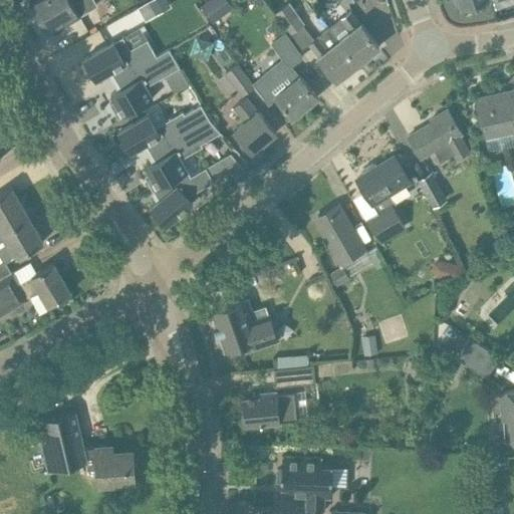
[(30,0),(49,32),(52,30),(53,34),(63,29),(61,25),(66,22),(94,6),(90,0),(30,0)]
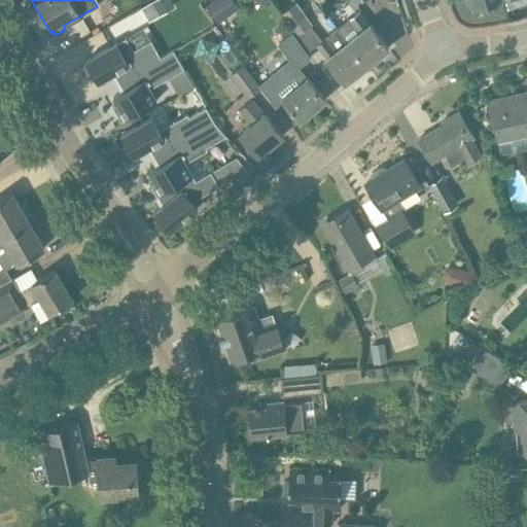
[(172,0),(153,0),(141,7),(149,21),(160,13),(159,11),(174,3),(172,0)]
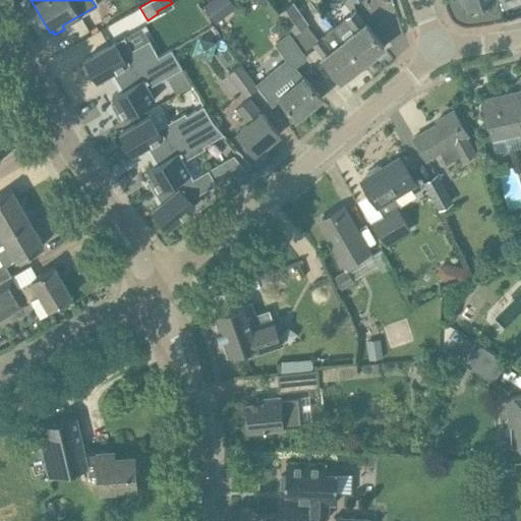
[(235,0),(208,0),(206,2),(216,19),(239,6),(235,0)]
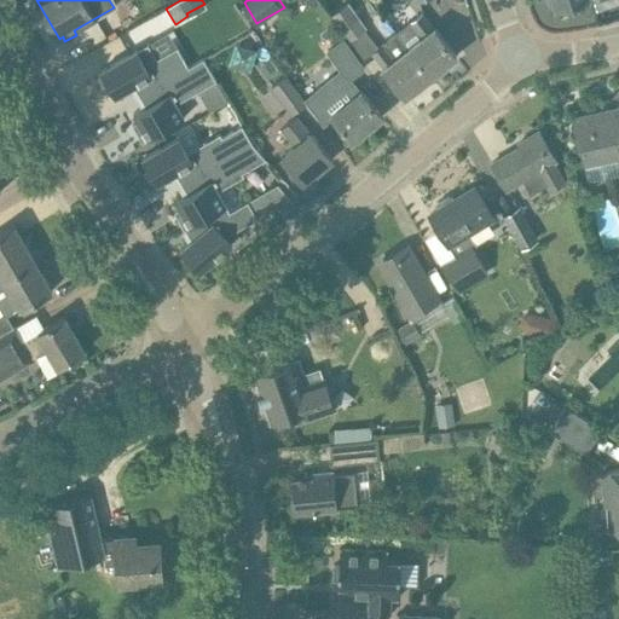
[(350,1),(330,15),(350,41),(369,28),(350,1)]
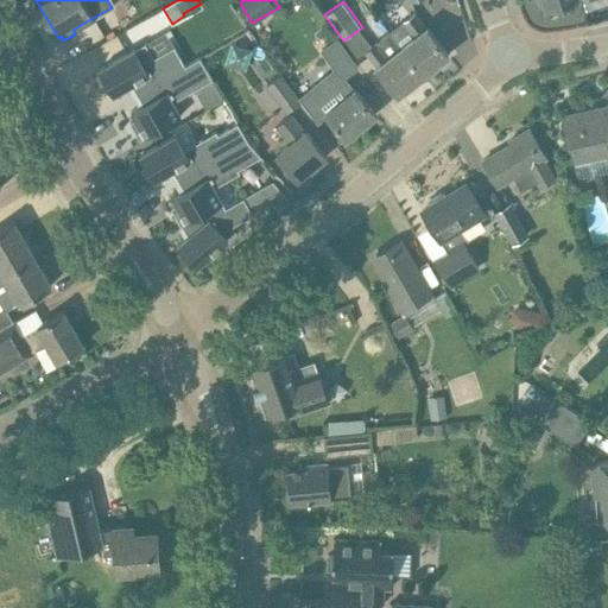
[(401,45),(424,74),(449,55),(426,26),(425,27),(413,12),(403,20),(415,36),(401,45)]
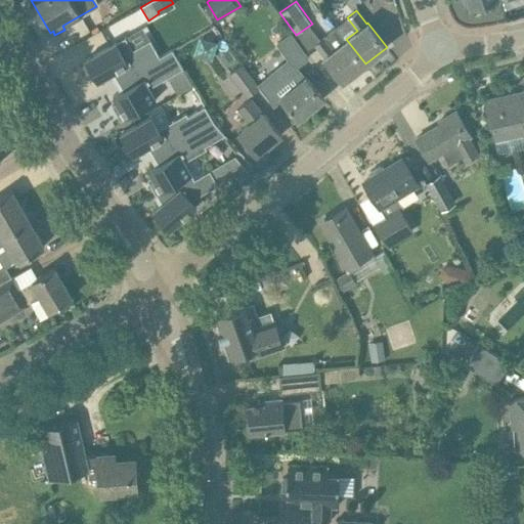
[(343,81),(365,63),(346,39),(346,40),(335,27),(314,43),(324,56),(323,56),(343,81)]
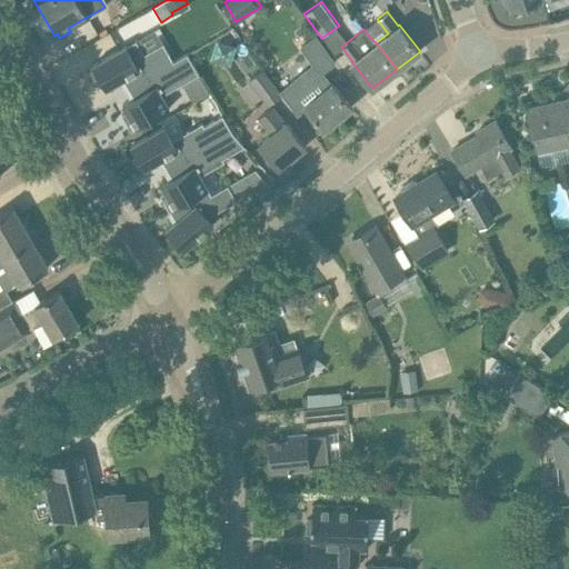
[(336,62),(317,35),(302,46),(321,72),(336,62)]
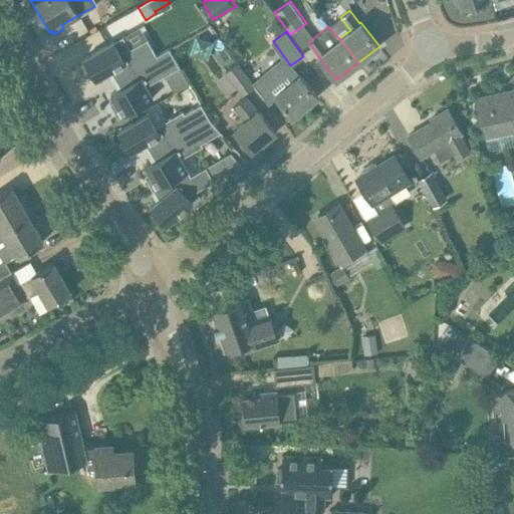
[(103,47),(83,58),(84,60),(95,79),(110,70),(114,77),(115,79),(170,48),(169,47),(157,54),(147,38),(130,48),(122,35),(103,47)]
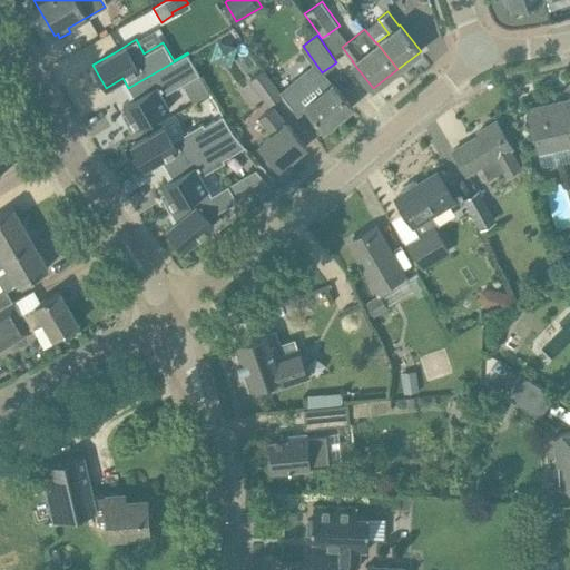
[(127,111),(121,114),(131,129),(139,125),(169,108),(161,95),(199,74),(192,60),(188,53),(128,88),(134,97),(123,104),(127,111)]
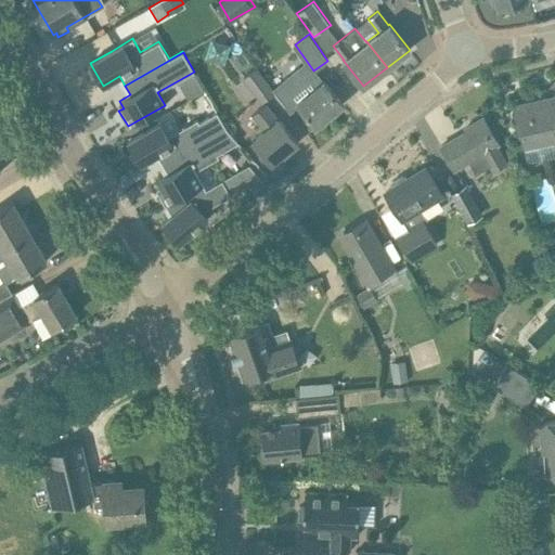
[(273,92),(255,68),(242,77),(260,102),(273,92)]
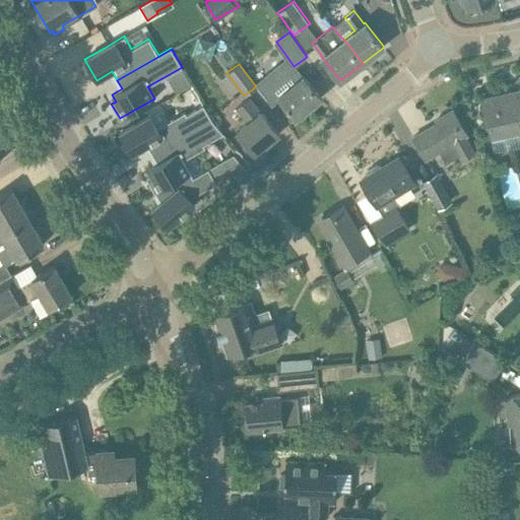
[(321,96),(308,81),(303,75),(296,81),(287,70),(276,79),(285,90),(278,95),(297,117),(321,96)]
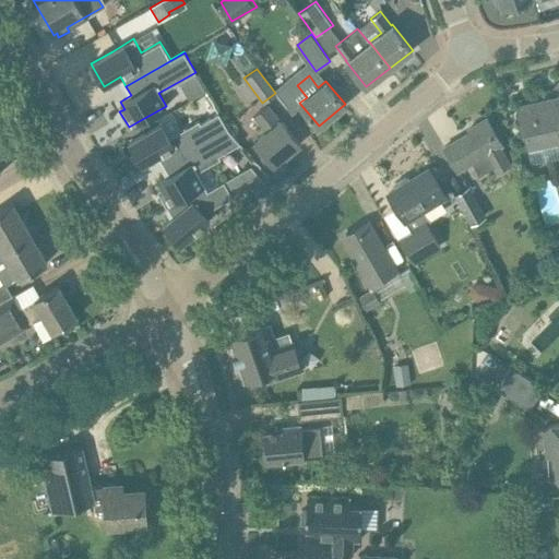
[(558,96),(518,106),(527,150),(558,143),(558,149),(558,96)]
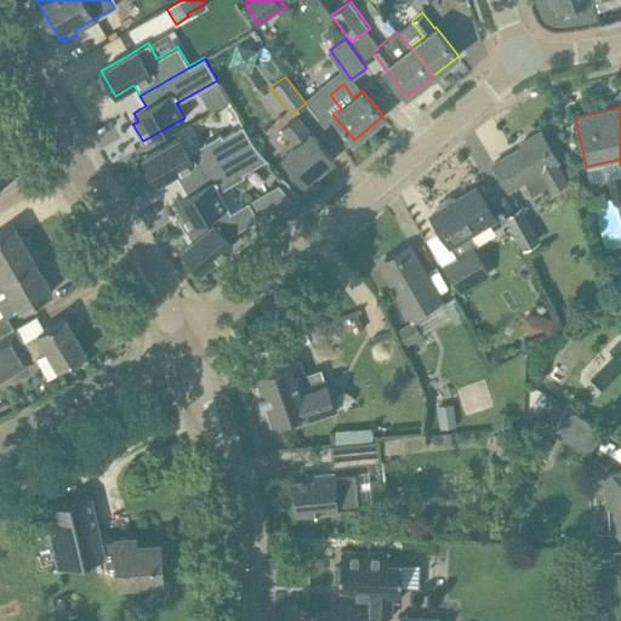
[(283,157),(305,182),(332,158),(312,132),(311,134),(296,117),(281,129),(296,146),(283,157)]
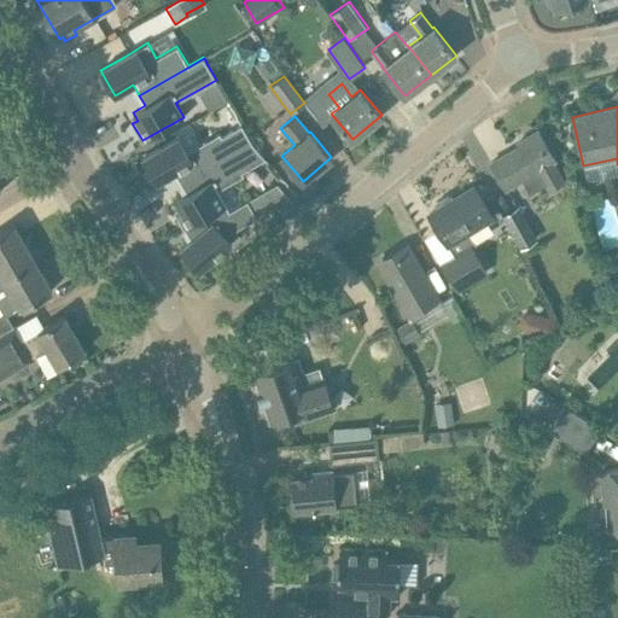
[(165,144),(141,158),(150,170),(156,182),(172,174),(175,172),(181,182),(251,143),(242,124),(221,135),(220,133),(187,151),(179,136),(165,144)]
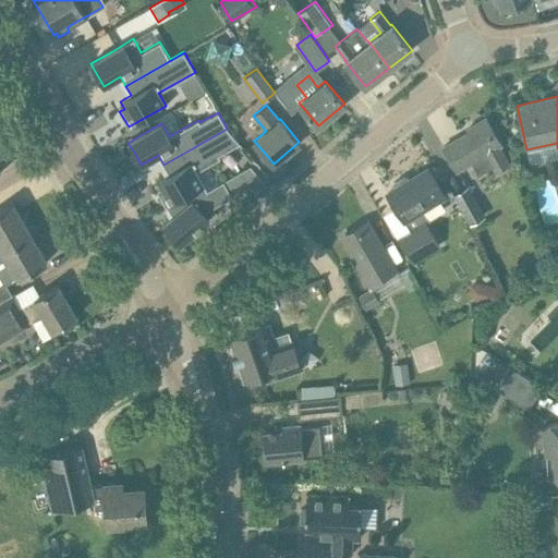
[(500,144),(497,136),(485,118),(466,129),(469,132),(443,147),(456,170),(484,153),(496,172),(510,164),(499,145),(500,144)]
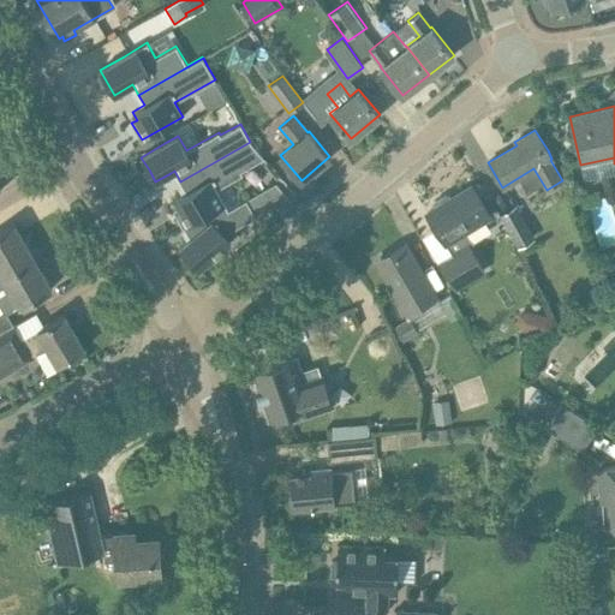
[(216,189),(228,181),(243,173),(240,171),(263,157),(250,142),(180,181),(186,192),(183,195),(173,199),(178,207),(173,209),(183,226),(224,202),(216,189)]
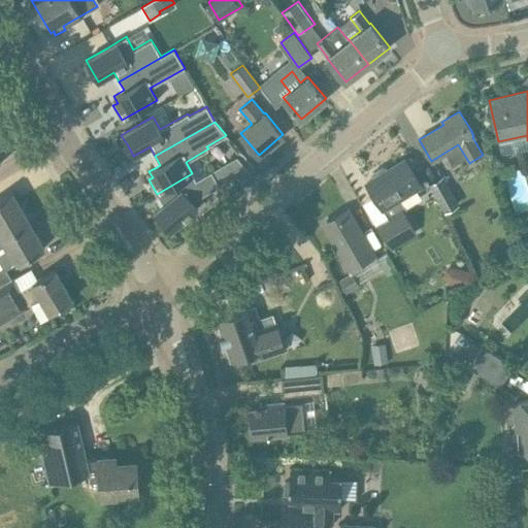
[(236,157),(225,163),(233,172),(235,170),(242,164),(236,157)]
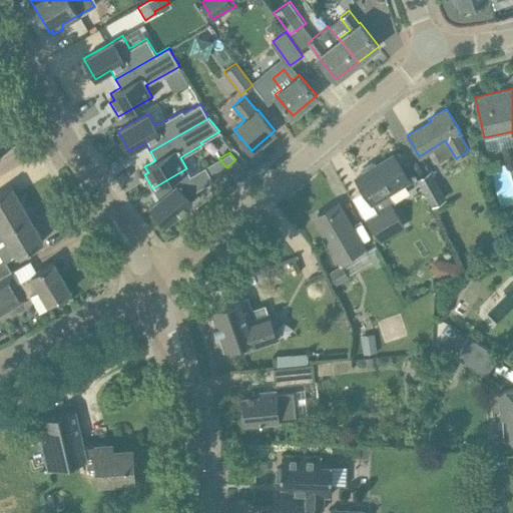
[(356,177),(367,194),(377,212),(367,219),(380,240),(406,226),(393,204),(395,203),(388,192),(408,179),(393,155),(356,177)]
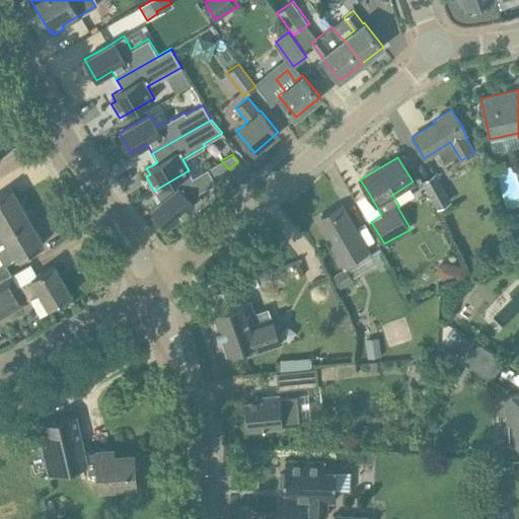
[(193,176),(189,170),(154,191),(154,192),(155,192),(161,201),(152,208),(167,227),(195,204),(189,198),(216,181),(208,168),(193,176)]
